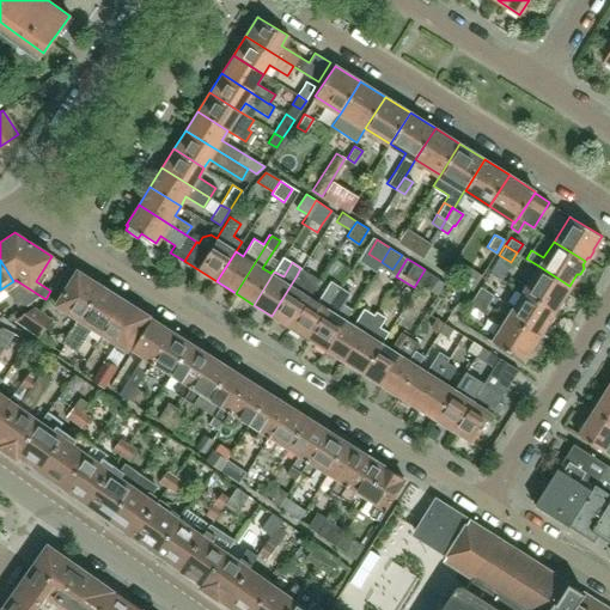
[(561,298),(569,286),(538,266),(523,291),(554,310),(555,309),(557,307),(562,302),(561,298)]
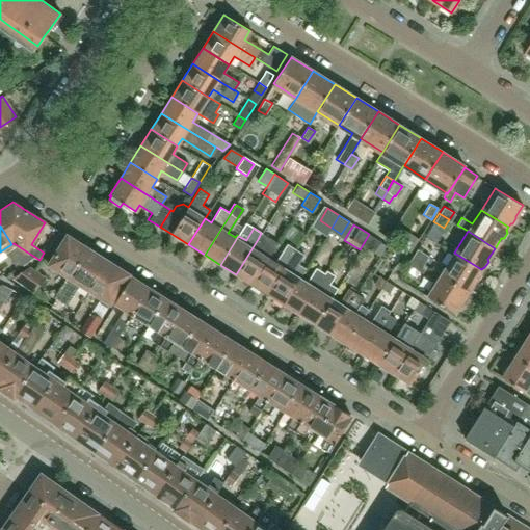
[(385,244),(381,241),(369,234),(363,244),(374,252),(378,255),(385,244)]
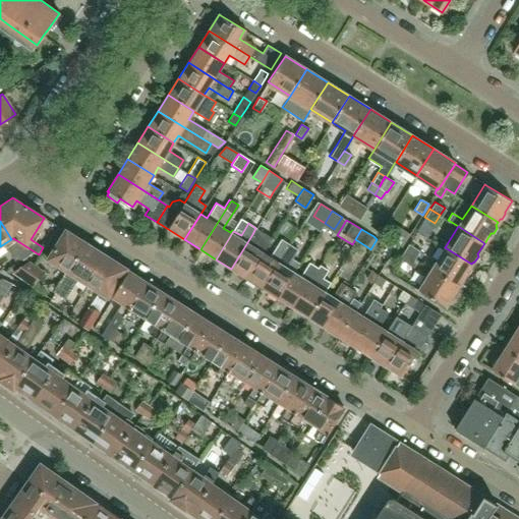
[(67,272),(85,244),(65,232),(48,260),(67,272)]
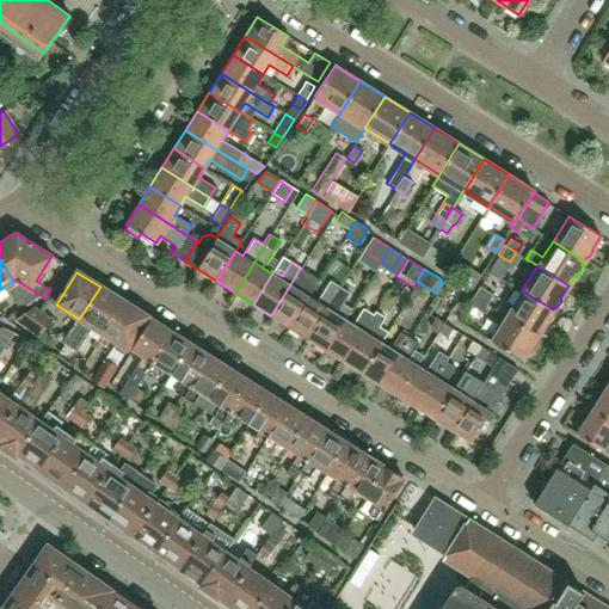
[(289,327),(308,296),(299,290),(305,281),(296,275),(271,315),(289,327)]
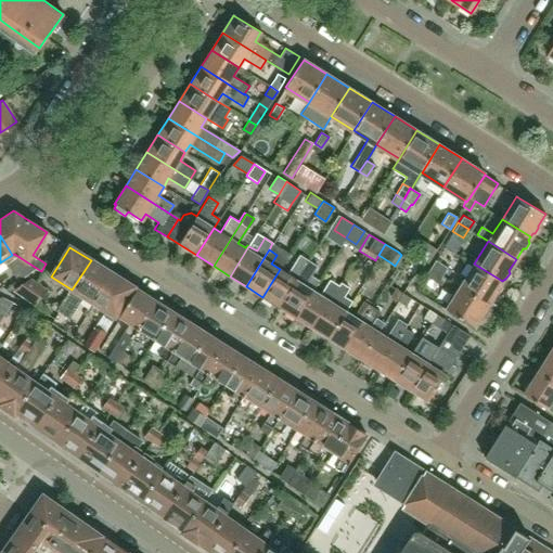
[(279,307),(308,260),(300,255),(287,274),(280,269),(262,297),(279,307)]
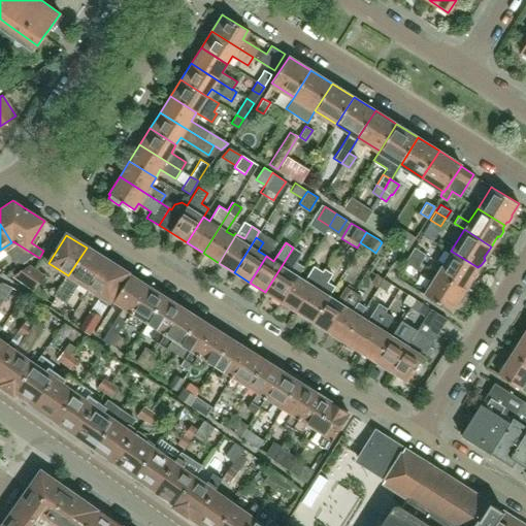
[(88,288),(106,260),(87,248),(68,275),(55,296),(65,302),(78,282),(88,288)]
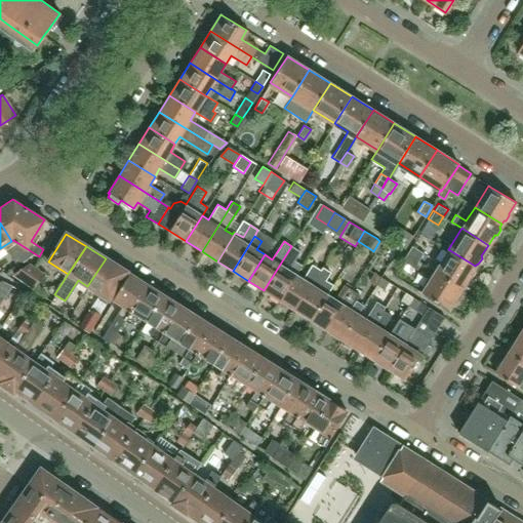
[(279,300),(295,275),(302,266),(293,260),(298,251),(291,246),(264,290),(279,300)]
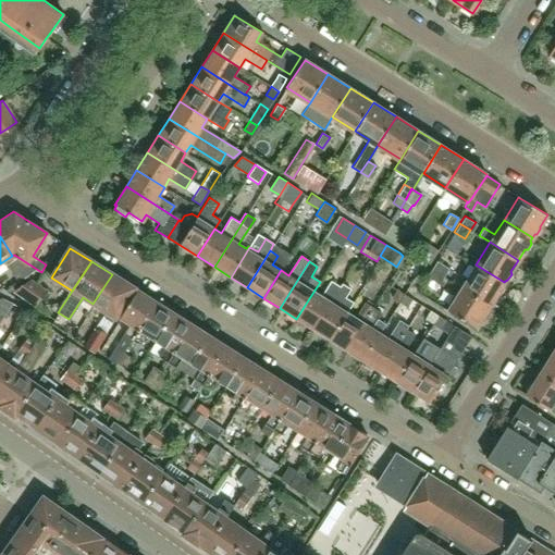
[(446,269),(435,261),(431,269),(442,275),(446,269)]
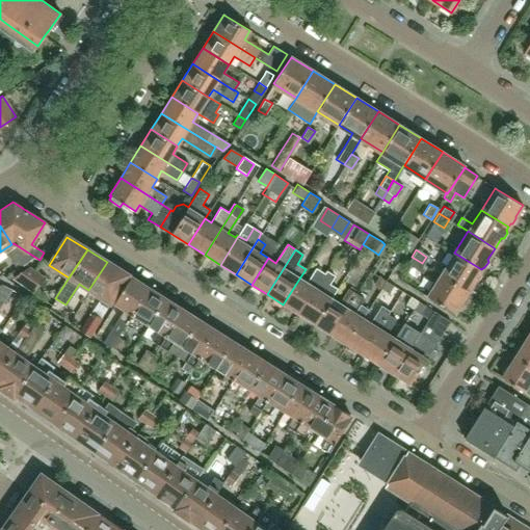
[(479,272),(481,269),(454,253),(446,265),(439,261),(433,269),(441,273),(468,291),(474,281),(477,280),(480,275),(479,272)]
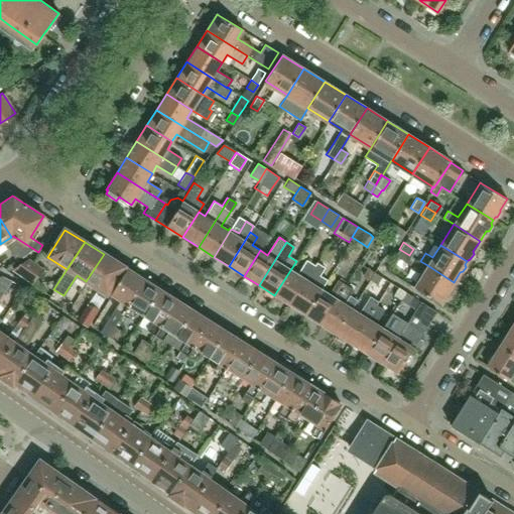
[(404,263),(409,255),(399,249),(394,256),(391,261),(402,267),(404,263)]
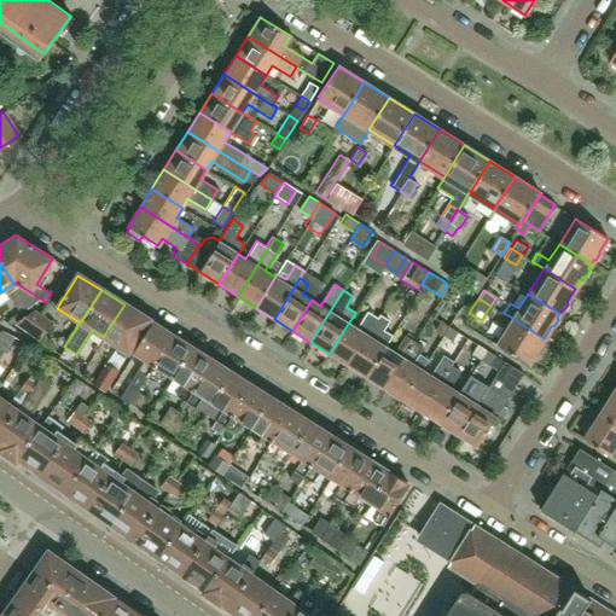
[(127,353),(147,320),(125,304),(103,337),(127,353)]
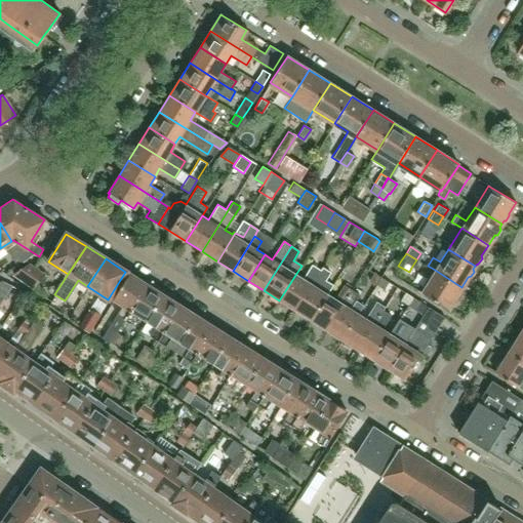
[(39,283),(45,274),(29,264),(17,271),(14,276),(35,289),(39,283)]
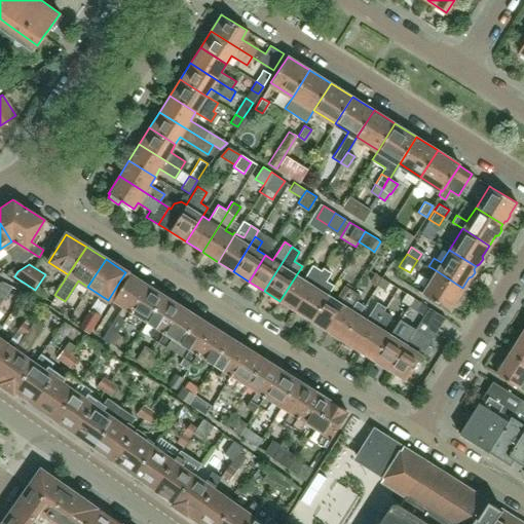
[(295,310),(321,270),(311,265),(303,279),(296,275),(279,301),(295,310)]
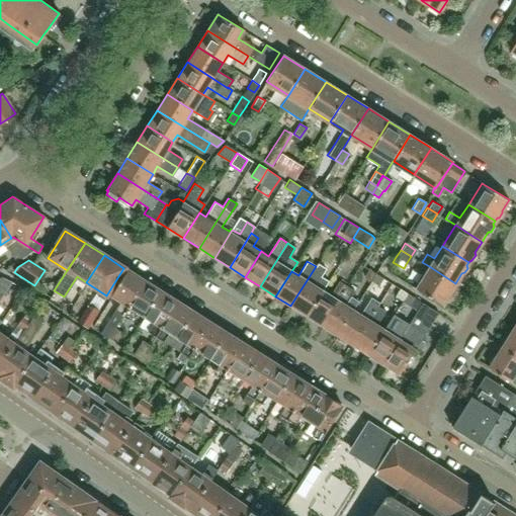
[(307,316),(322,290),(328,281),(321,276),(326,268),(318,263),(316,266),(290,306),(307,316)]
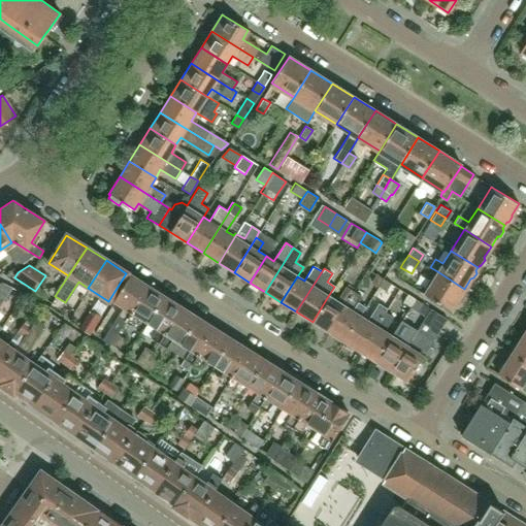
[(457,299),(464,289),(437,271),(424,293),(451,310),(452,307),(454,307),(458,302),(457,299)]
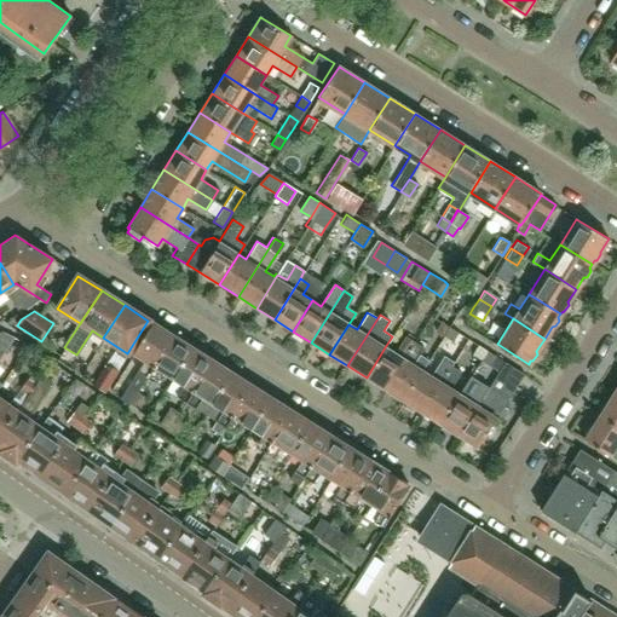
[(444,335),(449,327),(440,322),(436,329),(444,335)]
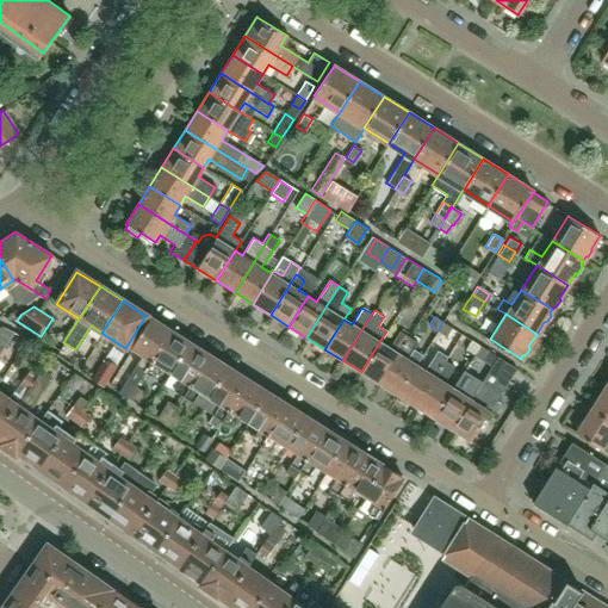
[(128,398),(136,385),(144,372),(169,332),(162,327),(150,318),(131,348),(142,355),(135,366),(128,379),(118,392),(128,398)]
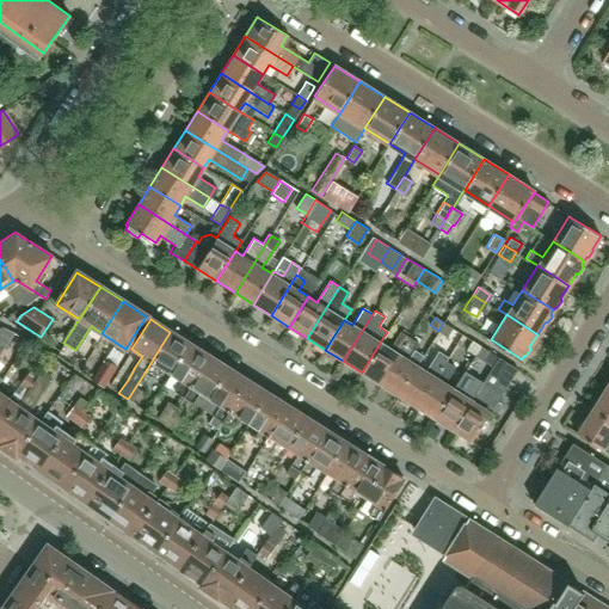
[(453,328),(443,323),(438,331),(447,337),(453,328)]
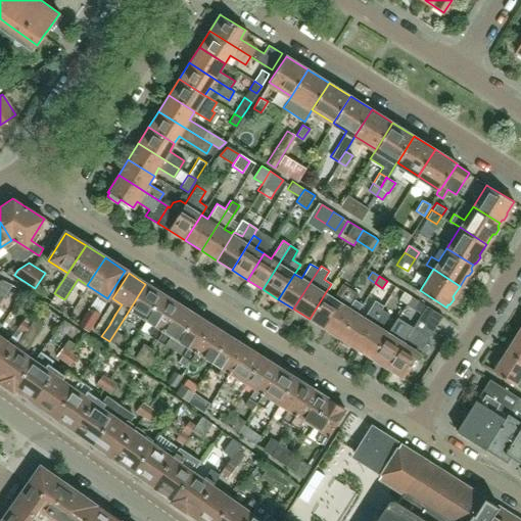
[(11,284),(2,280),(0,282),(0,300),(11,284)]
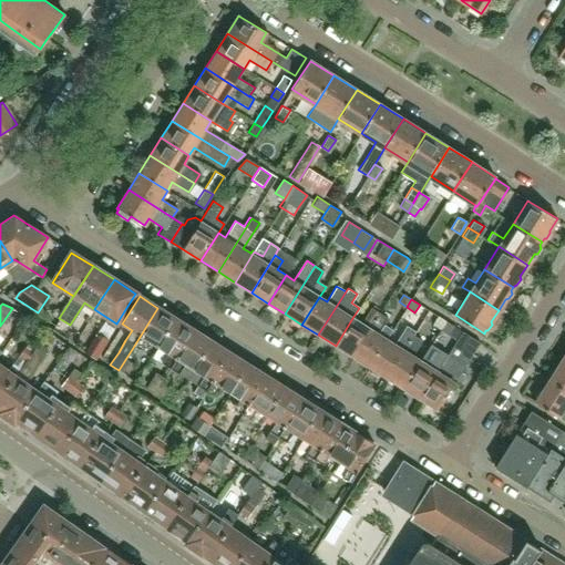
[(352,356),(381,310),(372,306),(361,324),(352,318),(336,346),(352,356)]
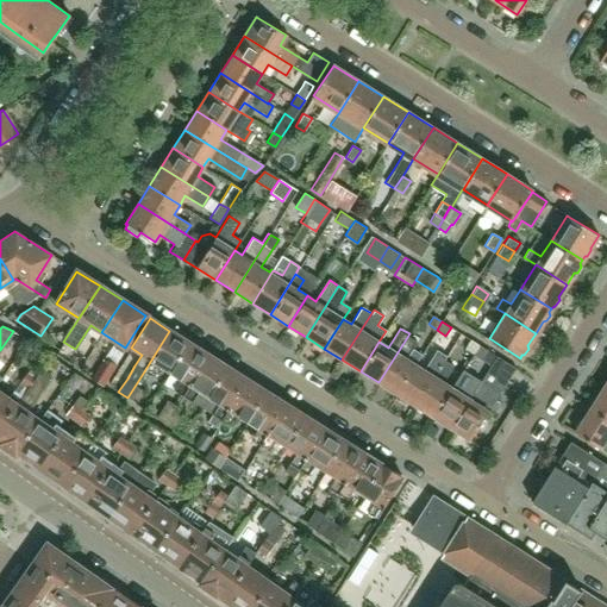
[(170,373),(189,343),(181,337),(180,338),(169,331),(144,371),(155,379),(162,368),(170,373)]
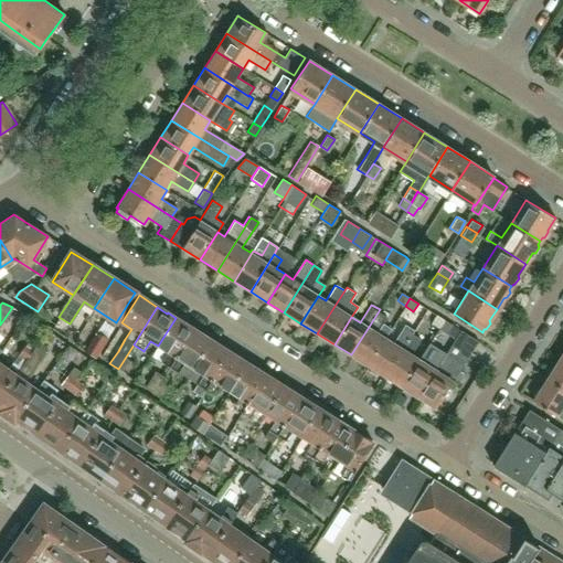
[(368,365),(385,338),(376,332),(388,315),(380,309),(351,354),(368,365)]
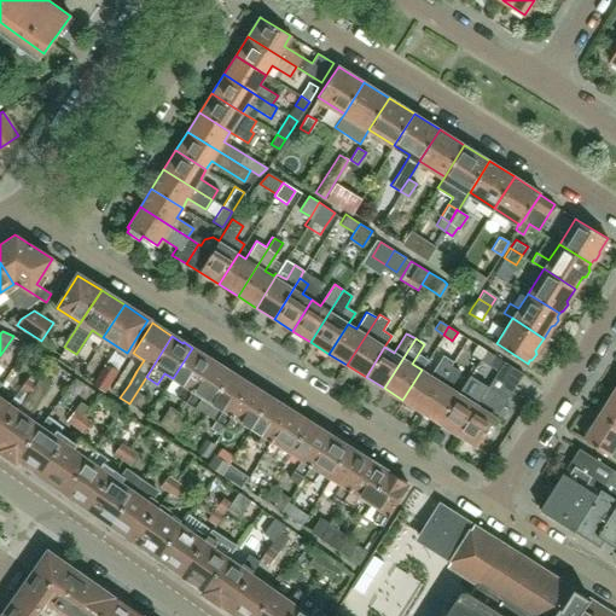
[(481,358),(486,349),(477,343),(471,352),(481,358)]
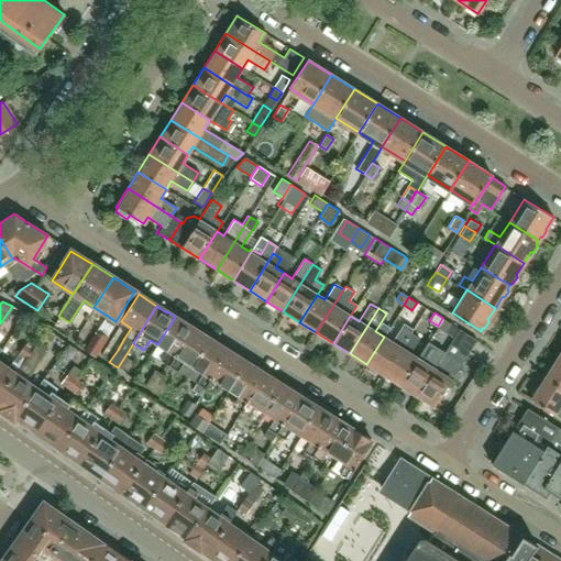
[(168,366),(193,328),(175,317),(157,344),(167,351),(161,361),(168,366)]
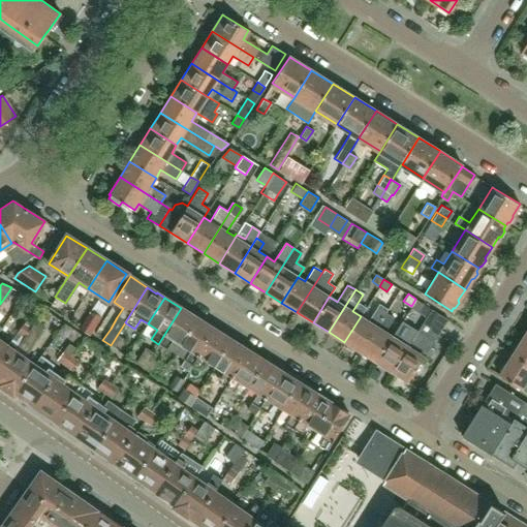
[(426,316),(431,309),(415,299),(411,306),(426,316)]
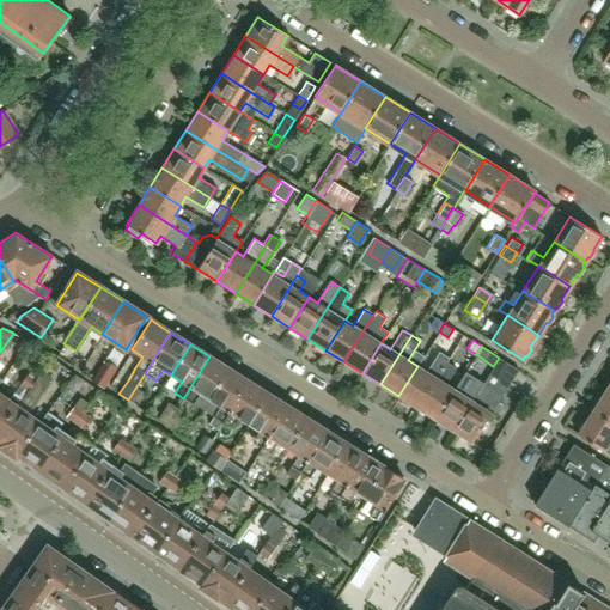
[(416,408),(441,367),(446,360),(447,358),(438,351),(425,371),(418,366),(398,396),(416,408)]
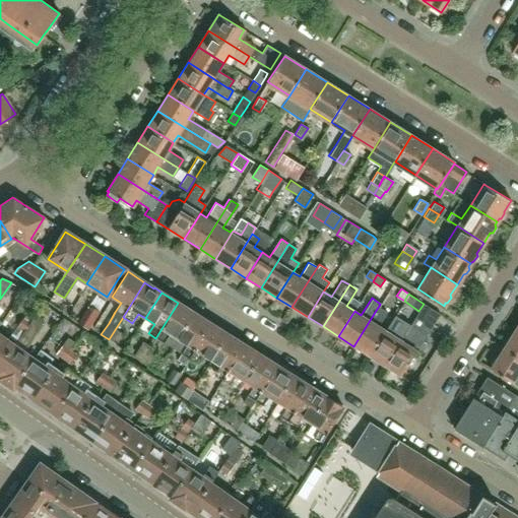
[(165,342),(173,347),(194,314),(178,303),(155,338),(164,343),(165,342)]
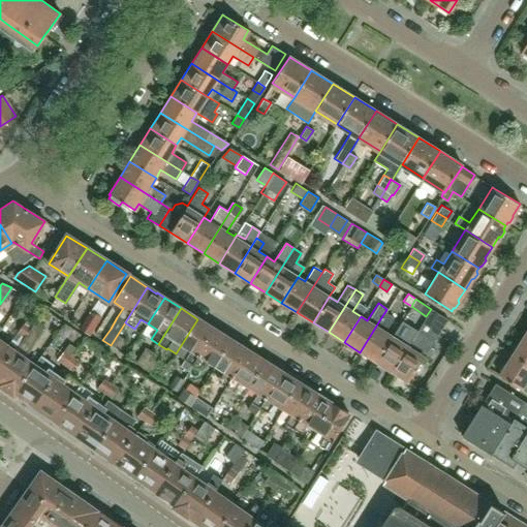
[(407,381),(446,319),(431,309),(426,316),(417,330),(391,372),(407,381)]
